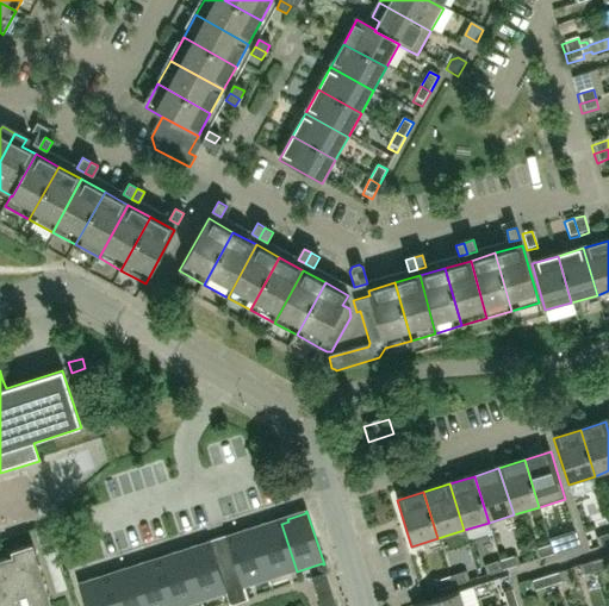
[(297,572),(281,524),(274,526),(273,523),(255,529),(272,580),(283,576),(297,572)]
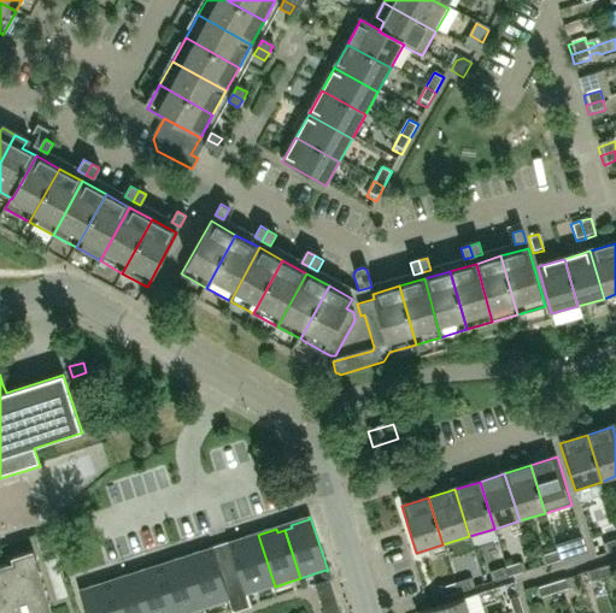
[(50,535),(36,540),(40,553),(54,549),(50,535)]
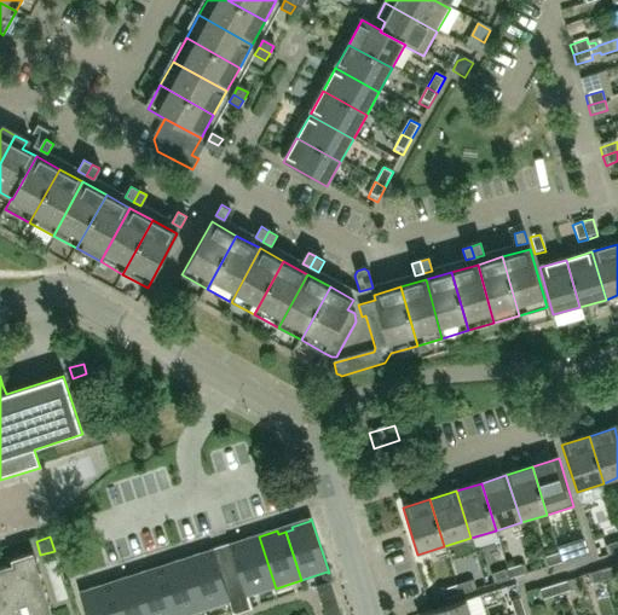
[(276,589),(259,537),(238,544),(240,546),(234,549),(232,545),(230,545),(252,611),(253,611),(249,597),(275,589),(276,589)]
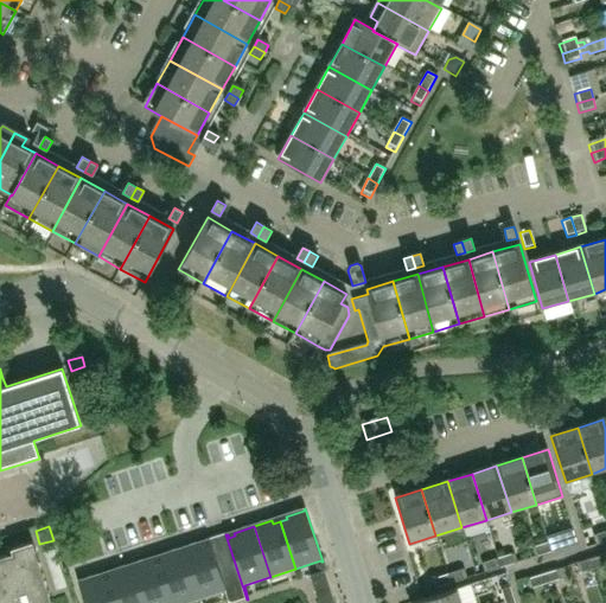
[(605,532),(594,537),(598,547),(605,544),(605,532)]
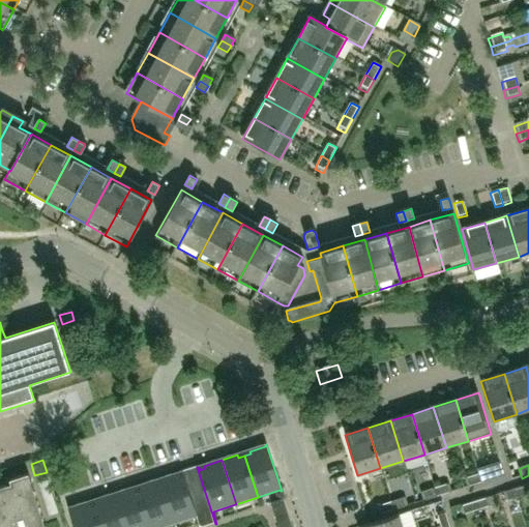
[(490,481),(486,467),(477,470),(479,475),(481,484),(490,481)]
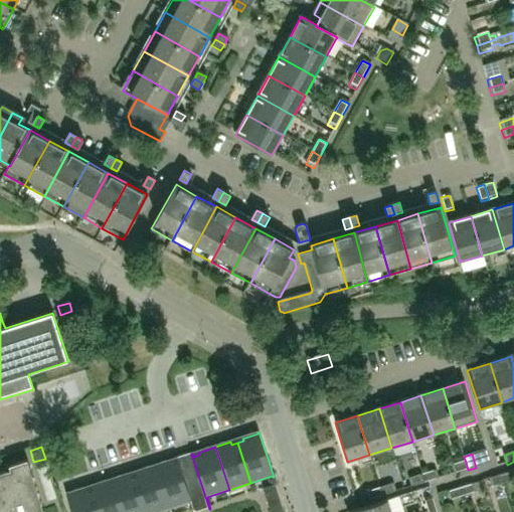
[(189,468),(185,457),(178,459),(181,470),(189,468)]
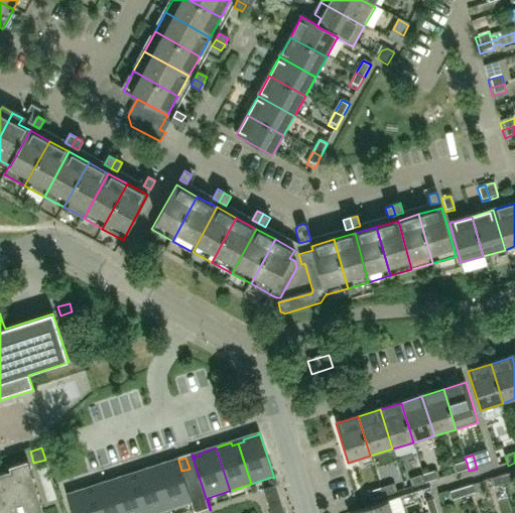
[(189,493),(185,482),(181,471),(178,460),(176,460),(177,463),(172,465),(171,463),(156,467),(170,510),(179,507),(190,504),(192,503),(189,493)]
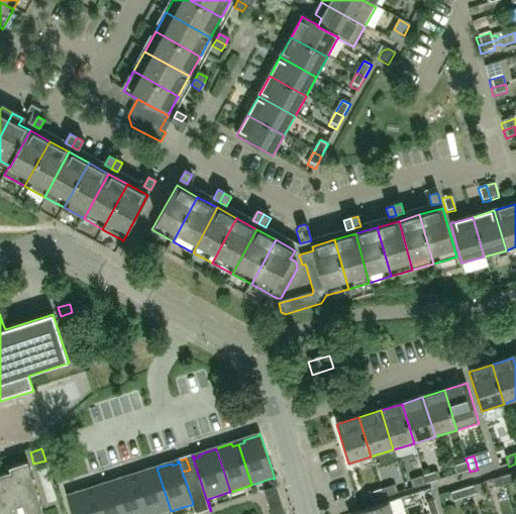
[(43,513),(28,463),(10,469),(11,473),(0,476),(0,513),(43,513)]
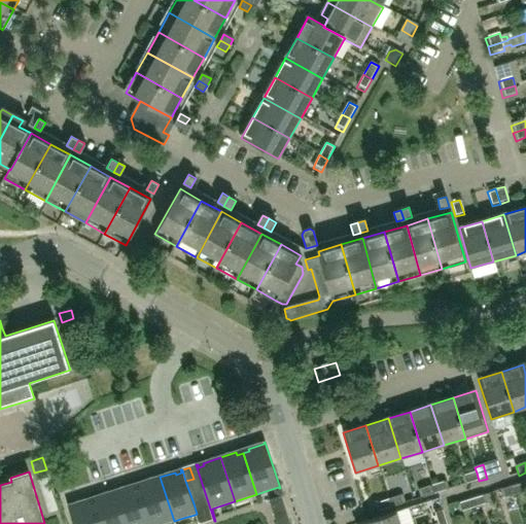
[(479,481),(477,473),(462,478),(465,485),(479,481)]
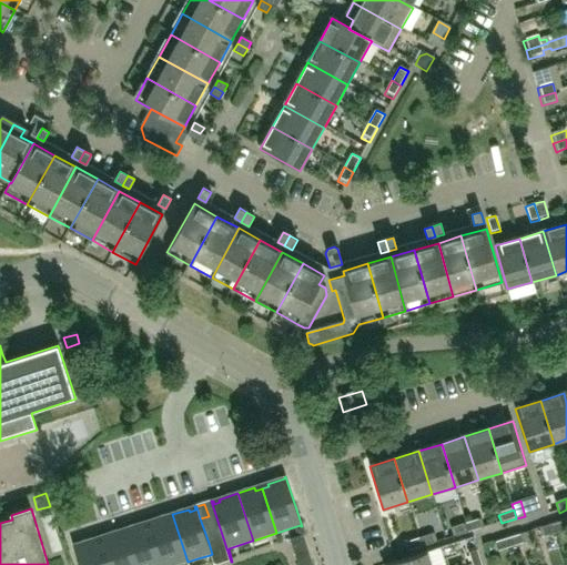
[(188,562),(172,514),(153,521),(154,523),(149,525),(161,564),(179,564),(188,562)]
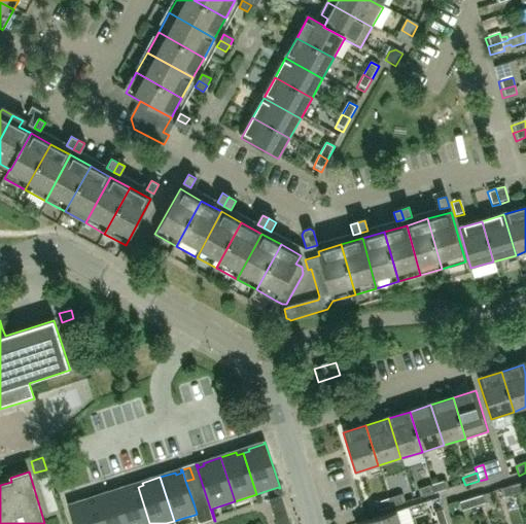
[(197,490),(194,479),(185,481),(189,492),(197,490)]
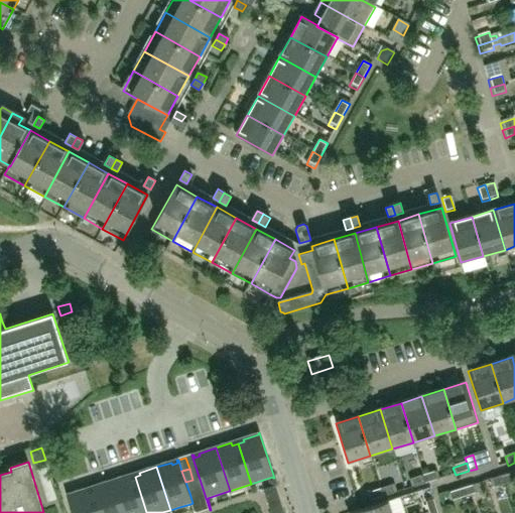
[(440,481),(437,473),(424,477),(426,485),(440,481)]
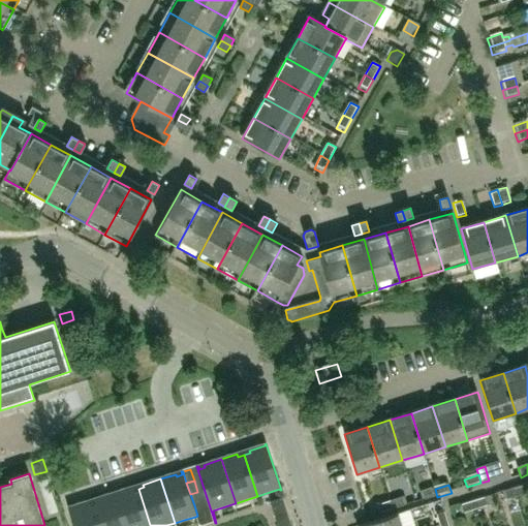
[(527,485),(518,489),(520,497),(527,493),(527,485)]
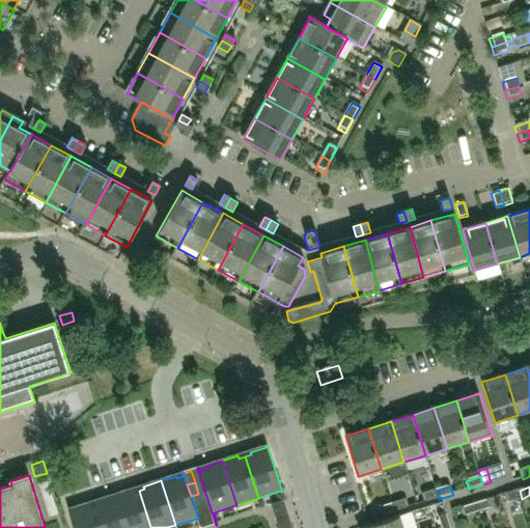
[(150,527),(139,491),(132,493),(132,491),(115,495),(127,527),(150,527)]
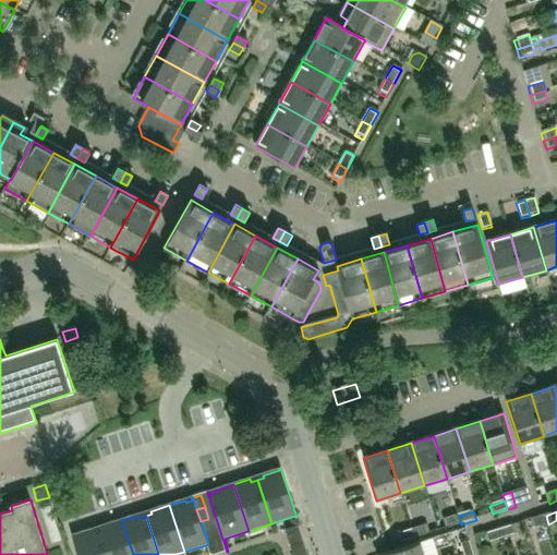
[(461,525),(459,516),(444,520),(447,529),(461,525)]
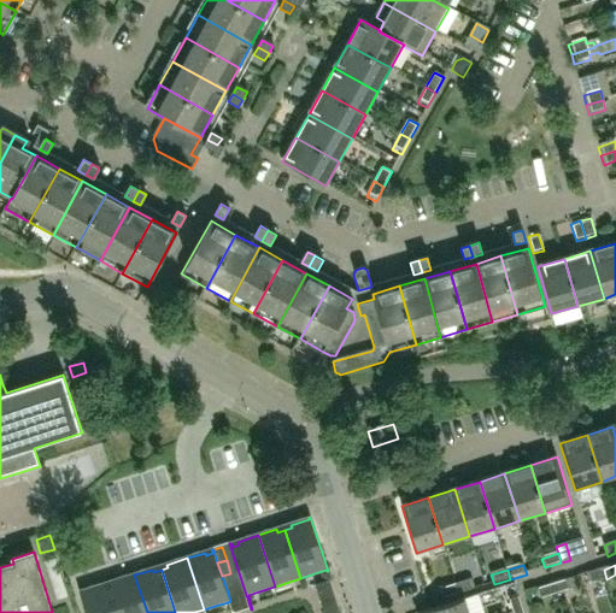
[(591,584),(606,579),(604,570),(587,575),(591,584)]
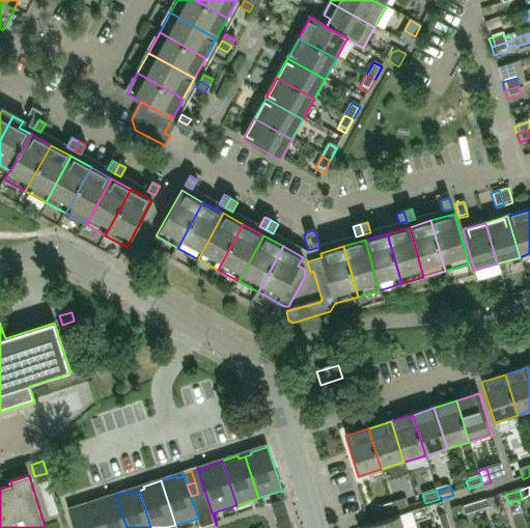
[(202,505),(198,494),(191,496),(195,507),(202,505)]
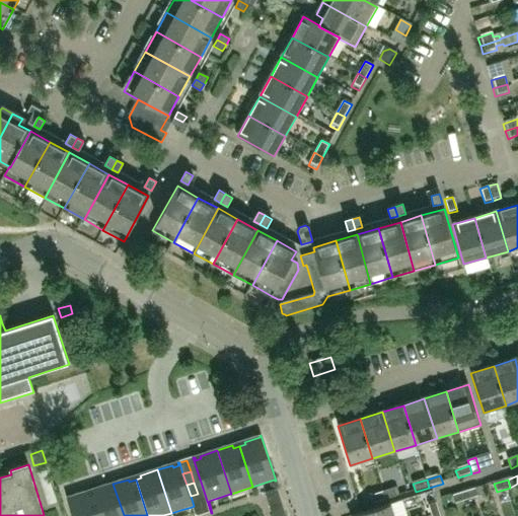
[(124,515),(113,484),(96,490),(97,492),(91,494),(98,515),(124,515)]
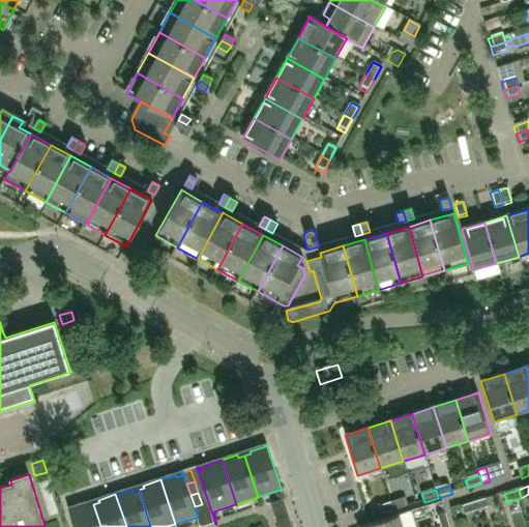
[(408,507),(406,499),(391,503),(394,511),(408,507)]
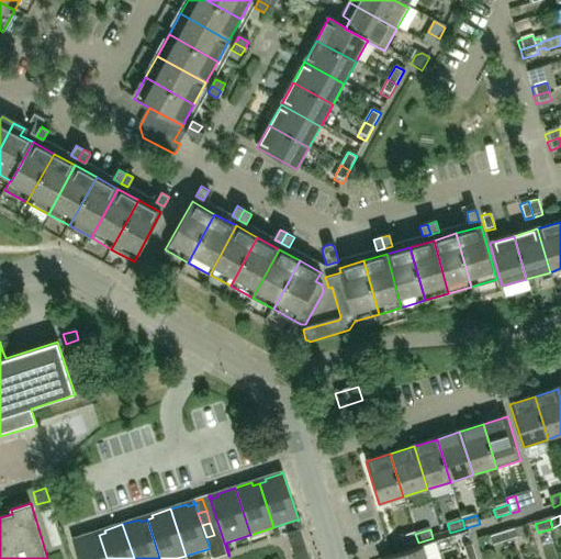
[(522,538),(518,529),(503,534),(506,543),(522,538)]
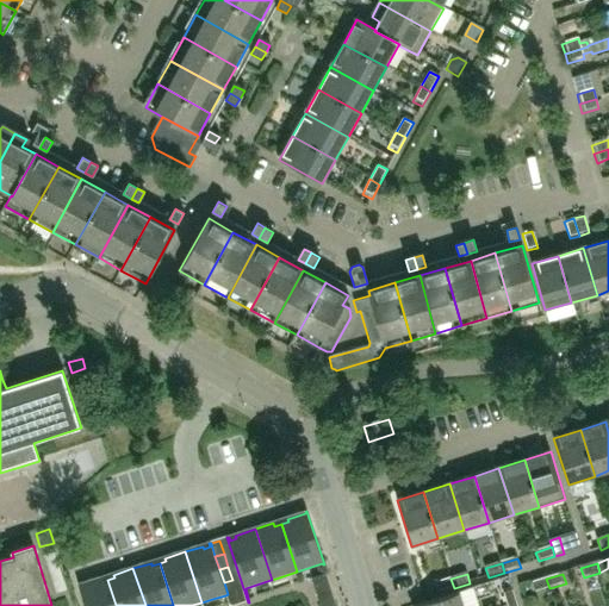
[(327,575),(312,580),(315,588),(329,585),(327,575)]
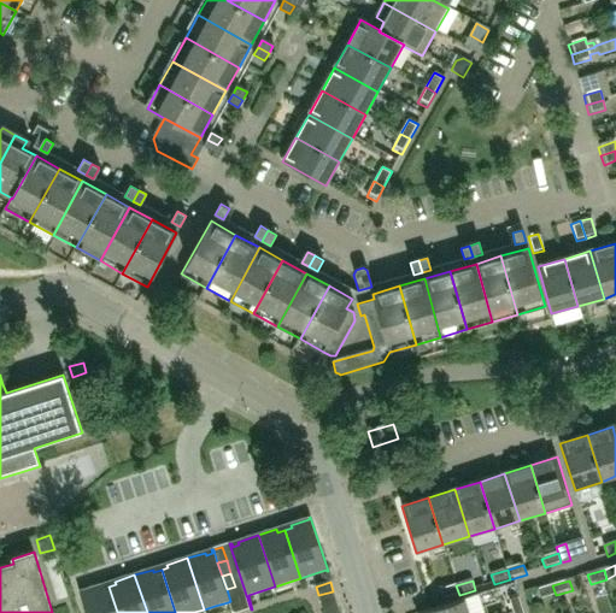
[(117,612),(109,587),(101,589),(100,585),(82,591),(82,590),(80,591),(87,612),(117,612)]
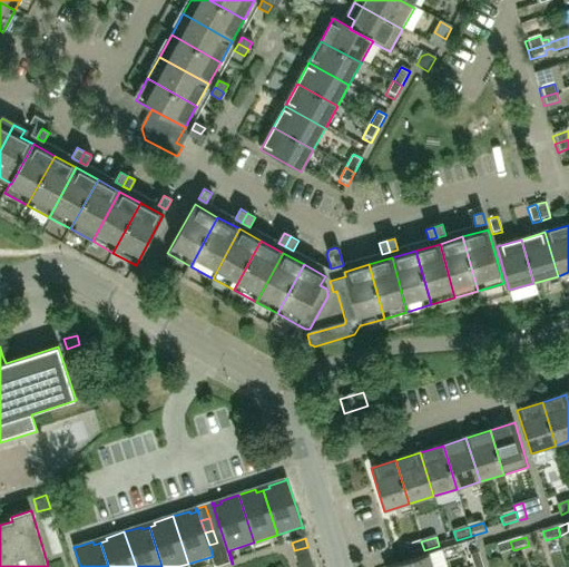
[(424,550),(421,541),(406,546),(409,555),(424,550)]
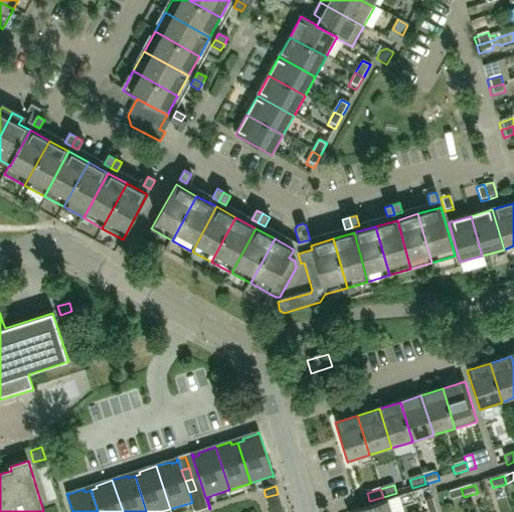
[(464,497),(461,489),(448,494),(450,502),(464,497)]
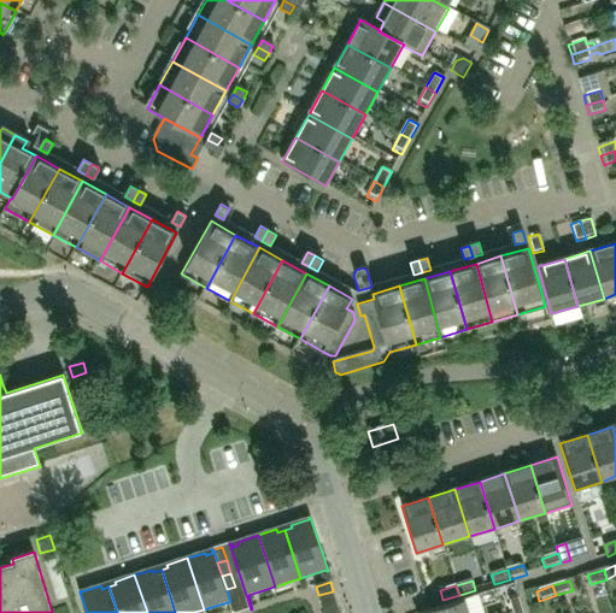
[(239,600),(235,587),(227,589),(230,601),(228,602),(229,602),(239,600)]
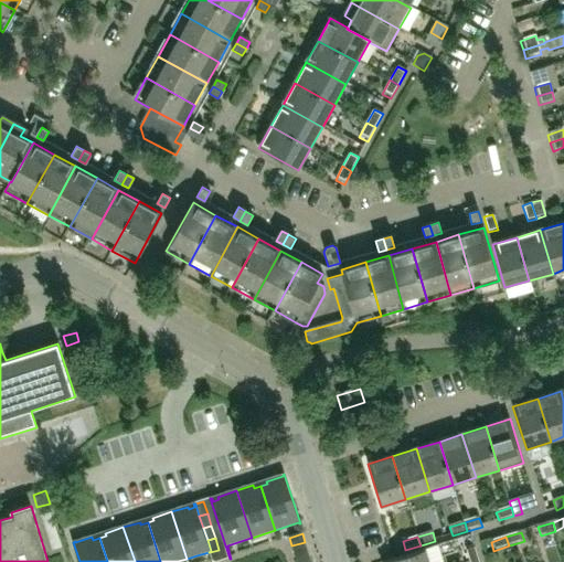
[(305,542),(291,545),(295,554),(308,550),(305,542)]
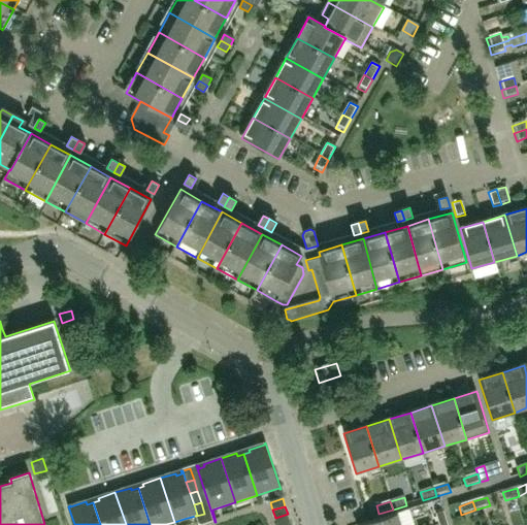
[(448,524),(443,510),(435,513),(438,524),(448,524)]
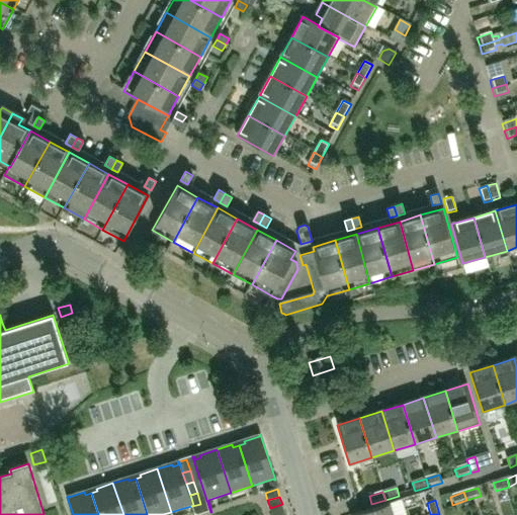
[(203,514),(200,504),(192,506),(194,514),(203,514)]
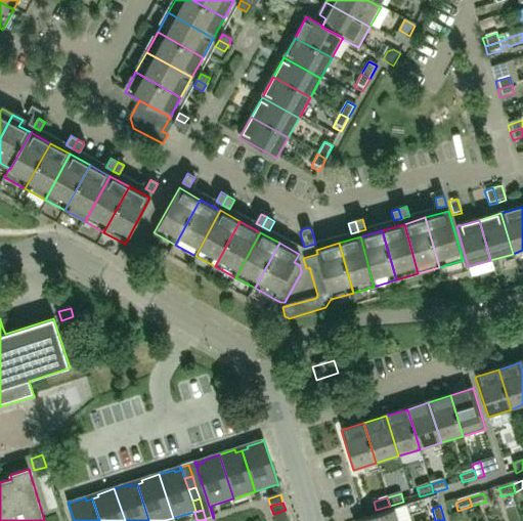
[(273,514),(275,520),(288,517),(286,510),(273,514)]
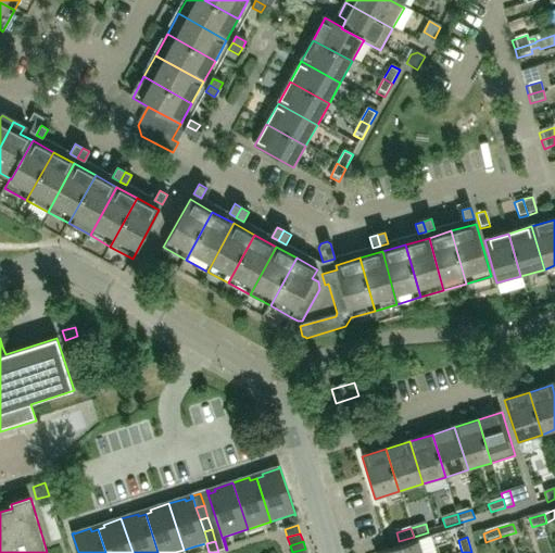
[(421,552),(419,542),(388,552),(421,552)]
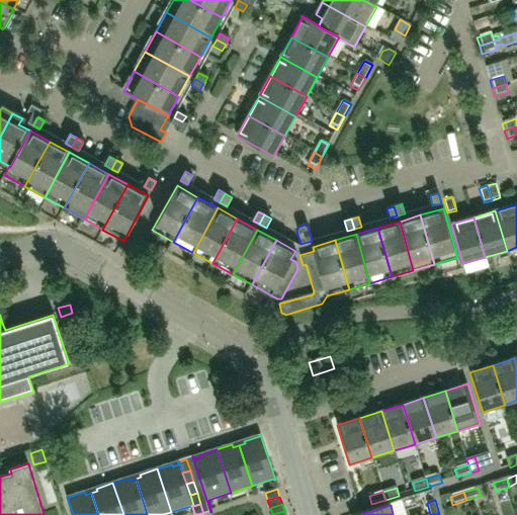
All buildings are outlined.
